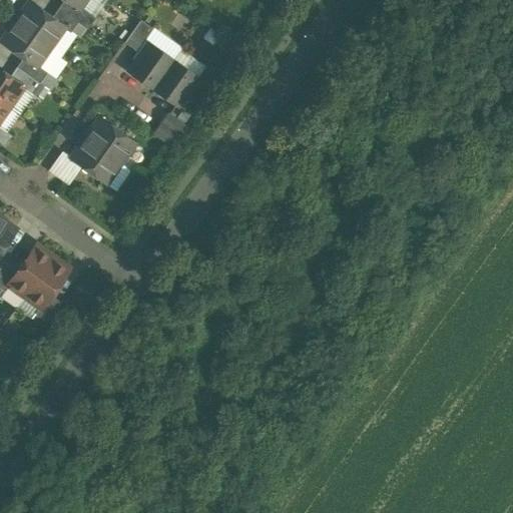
[(78,9),(65,0),(63,0),(58,8),(77,22),(86,29),(94,19),(79,8),(78,9)]
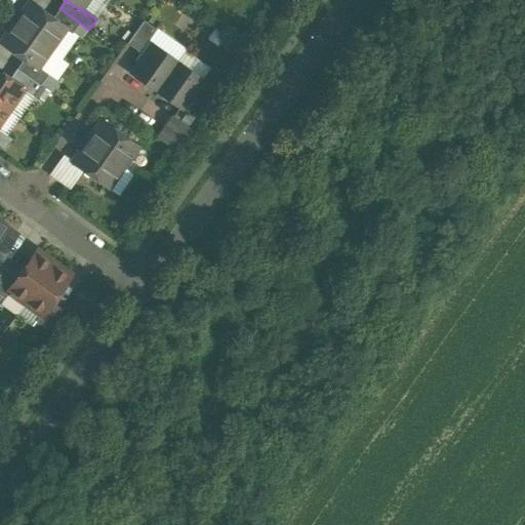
[(85,0),(67,0),(80,9),(81,8),(85,0)]
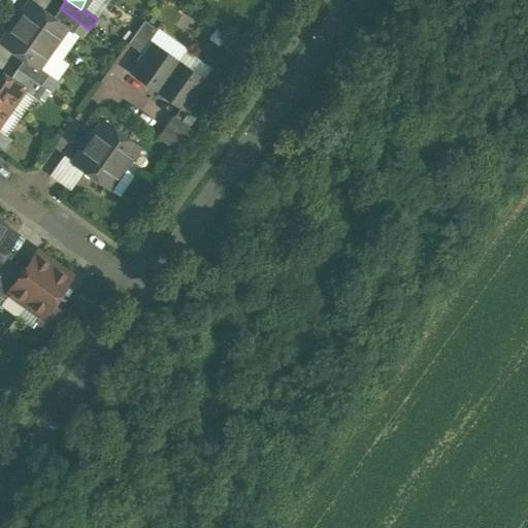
[(52,19),(29,3),(15,23),(52,48),(65,29),(65,28),(52,19)]
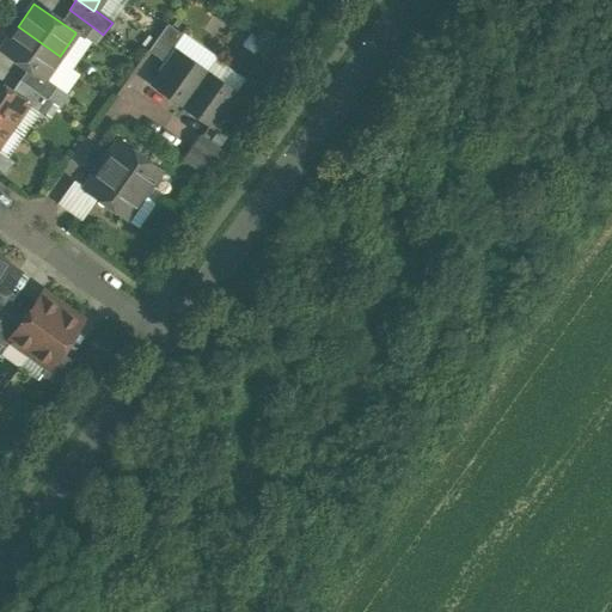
[(92,26),(69,10),(60,22),(75,32),(75,34),(83,40),(92,26)]
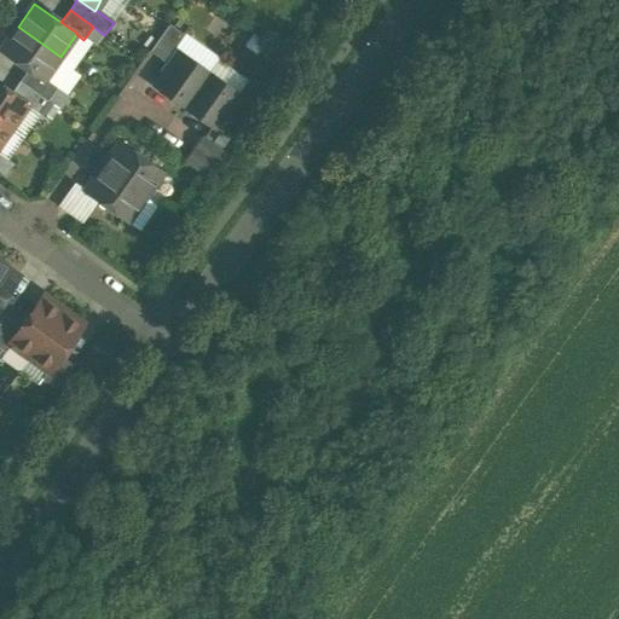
[(168,24),(149,51),(165,63),(184,35),(168,24)]
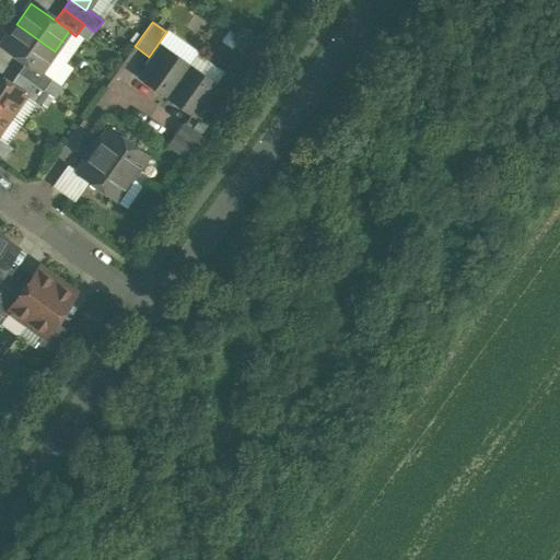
[(55,51),(16,24),(1,46),(25,62),(39,73),(39,72),(55,51)]
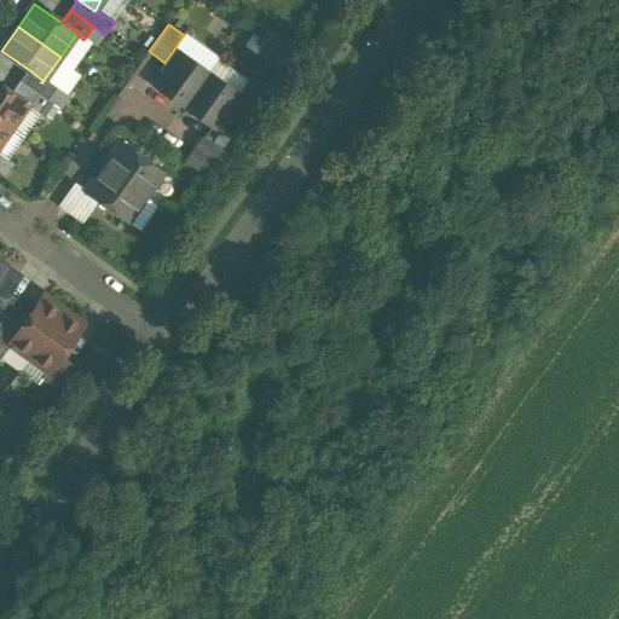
[(178,52),(155,86),(184,106),(208,73),(178,52)]
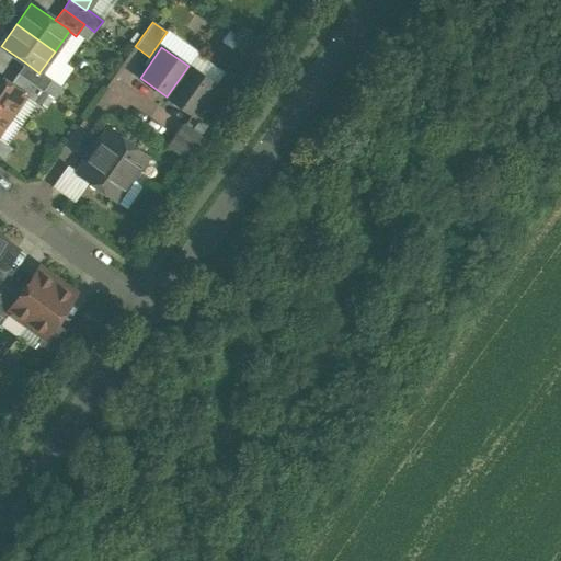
[(39,73),(25,63),(18,73),(43,91),(50,80),(39,72),(39,73)]
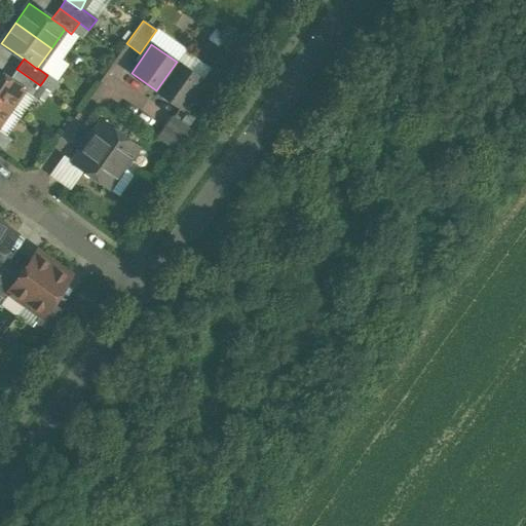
[(201,80),(177,62),(156,90),(181,108),(201,80)]
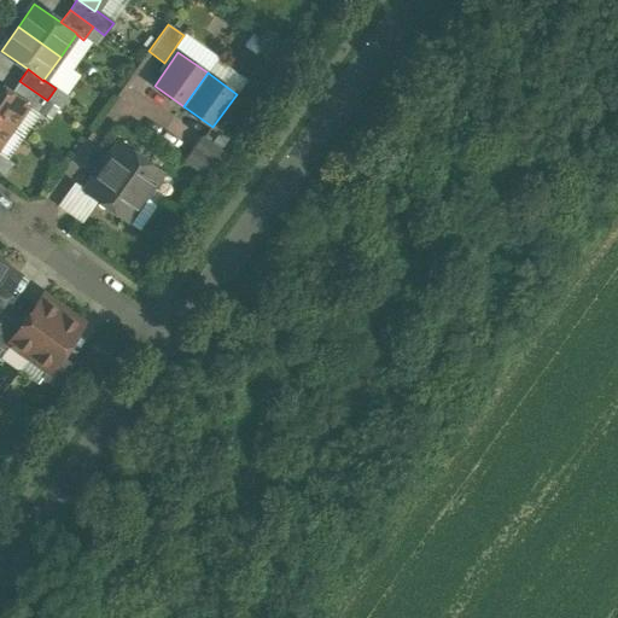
[(47,100),(19,81),(11,93),(27,105),(27,106),(38,114),(47,100)]
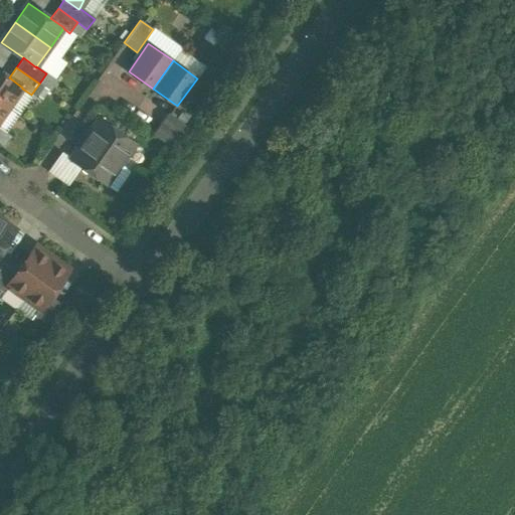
[(9,77),(0,70),(0,100),(9,107),(22,89),(22,88),(9,77)]
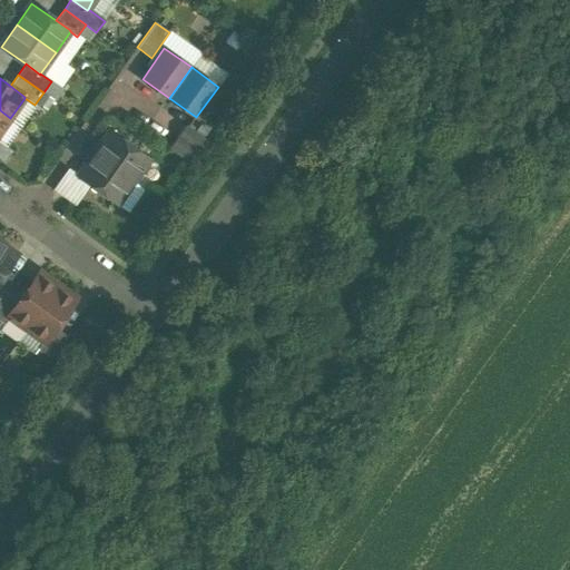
[(0,131),(10,118),(0,110),(0,131)]
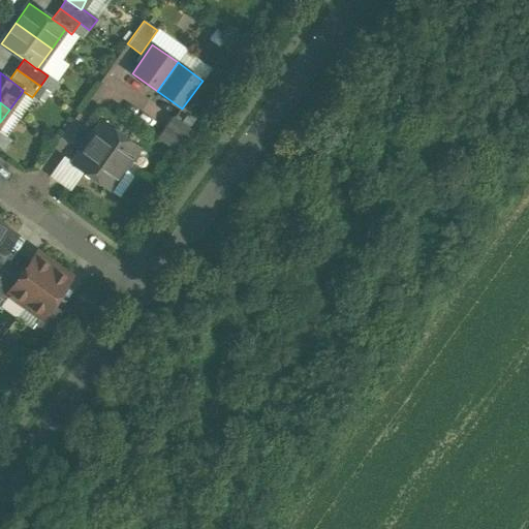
[(192,131),(172,117),(164,126),(185,141),(192,131)]
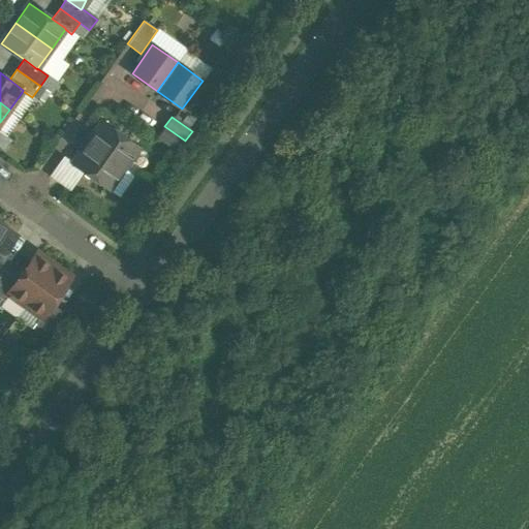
[(137,149),(101,123),(88,143),(123,168),(137,149)]
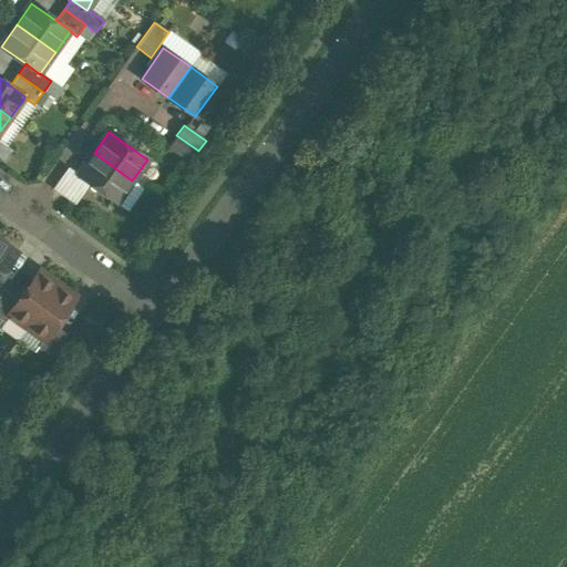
[(198,151),(176,135),(168,146),(191,162),(198,151)]
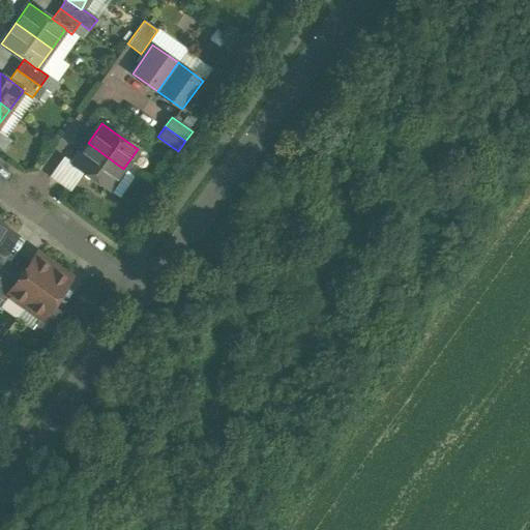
[(0,148),(3,151),(11,140),(0,131),(0,148)]
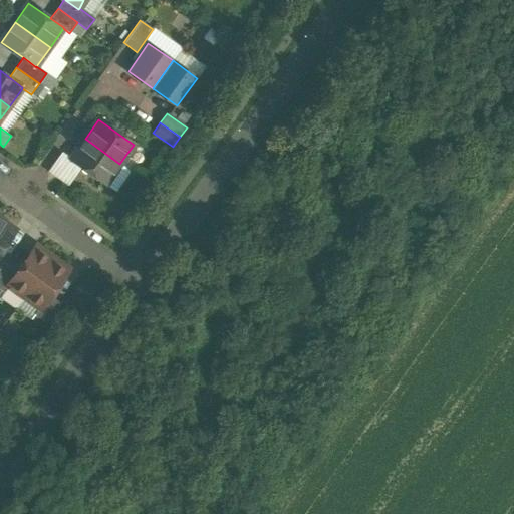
[(119,164),(85,139),(71,158),(105,183),(119,164)]
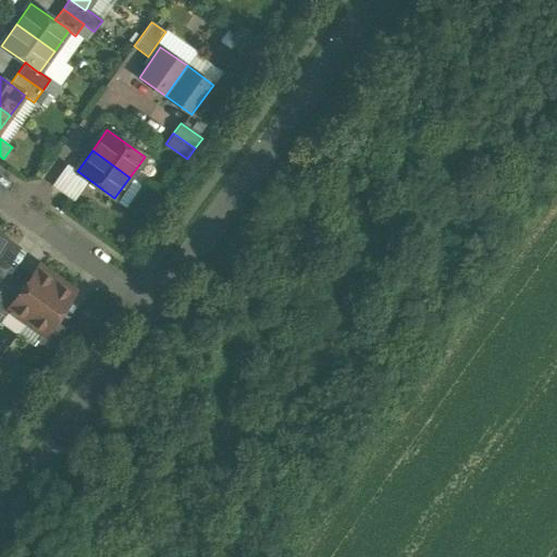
[(0,236),(0,270),(16,248),(0,236)]
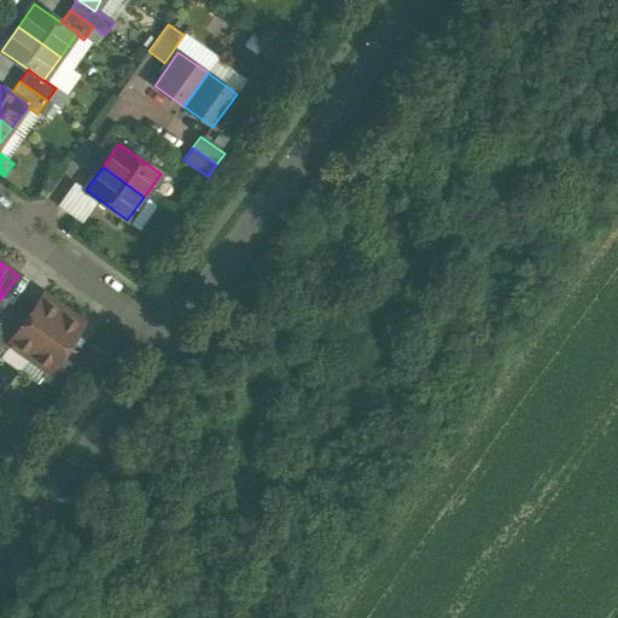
[(19,327),(9,342),(10,343),(28,356),(62,309),(42,295),(19,327)]
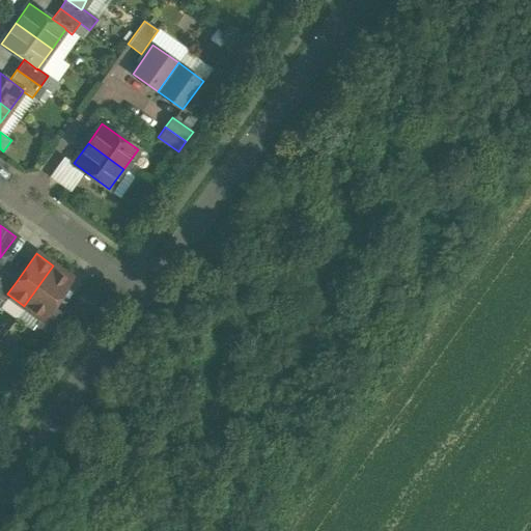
[(53,266),(24,306),(40,317),(42,318),(51,305),(71,278),(53,266)]
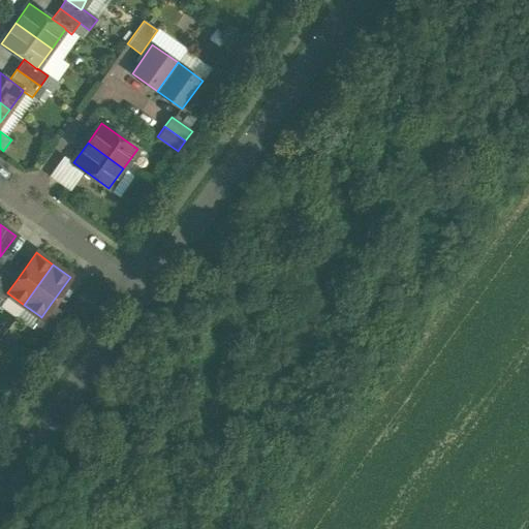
[(17,280),(5,271),(0,278),(0,298),(3,301),(8,293),(7,292),(17,280)]
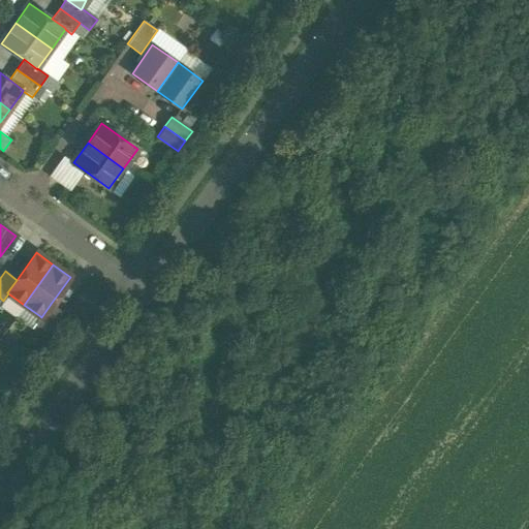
[(51,304),(41,317),(40,316),(35,323),(48,332),(62,312),(51,304)]
